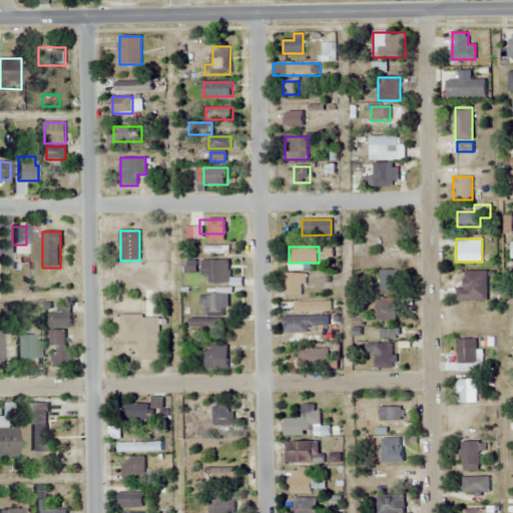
[(229,261),(200,261),(200,277),(209,277),(209,284),(229,284),(229,261)]
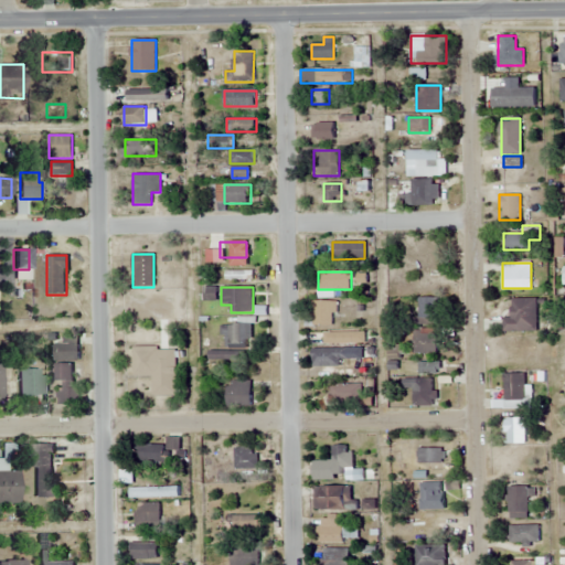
[(438,322),(438,296),(419,296),(419,322),(438,322)]
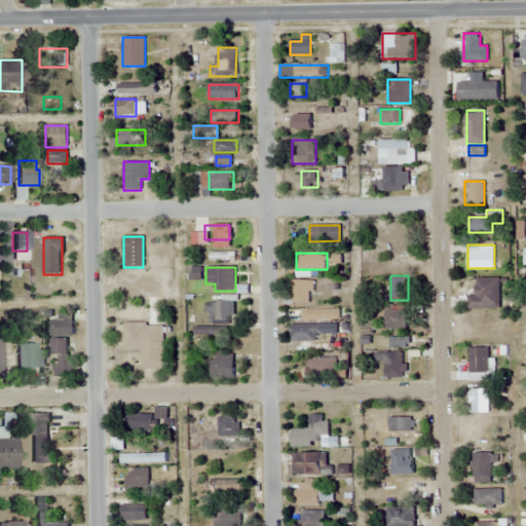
[(467,308),(500,308),(500,278),(477,278),(477,296),(467,296),(467,308)]
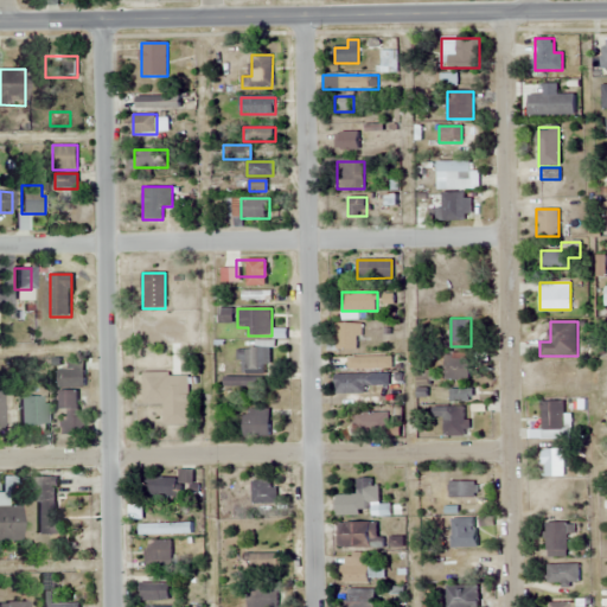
[(336,351),(360,351),(360,323),(336,323),(336,351)]
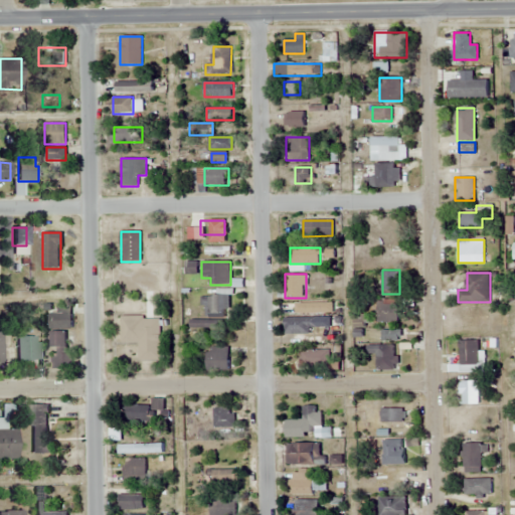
[(228,316),(228,296),(202,296),(202,316),(228,316)]
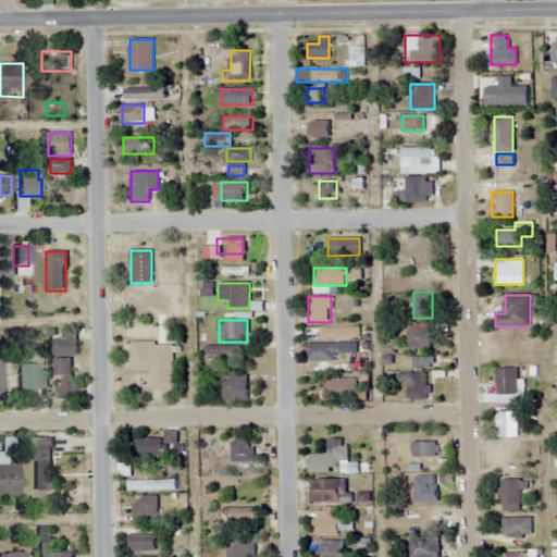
[(408,349),(430,349),(430,325),(408,325),(408,349)]
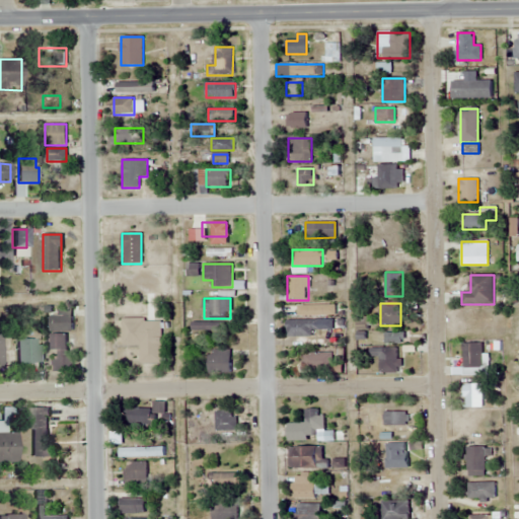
[(322,306),(280,306),(280,316),(322,316),(322,306)]
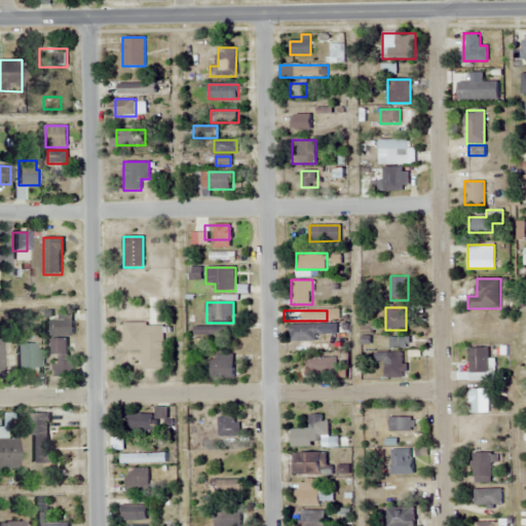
[(73,314),(60,314),(60,320),(50,320),(50,335),(73,335),(73,314)]
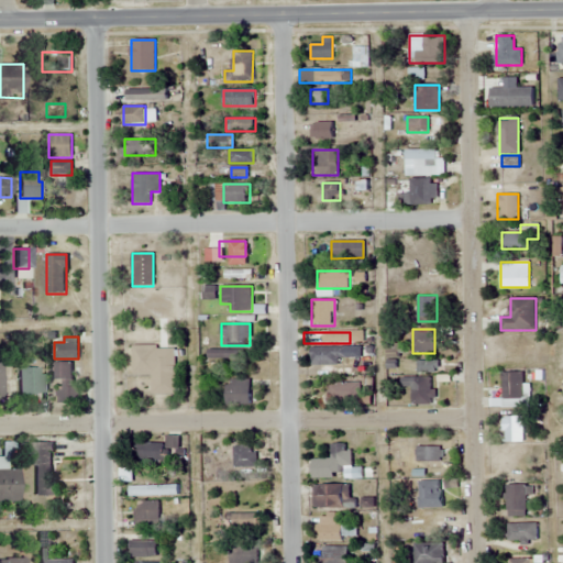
[(175,394),(176,346),(133,346),(133,375),(152,375),(152,394),(175,394)]
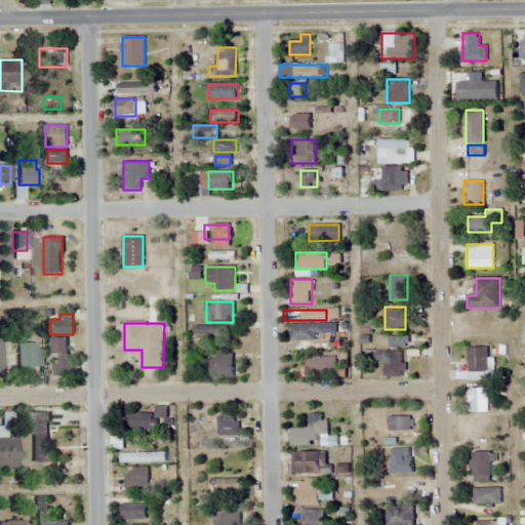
[(323,324),(289,324),(289,339),(323,339),(323,324)]
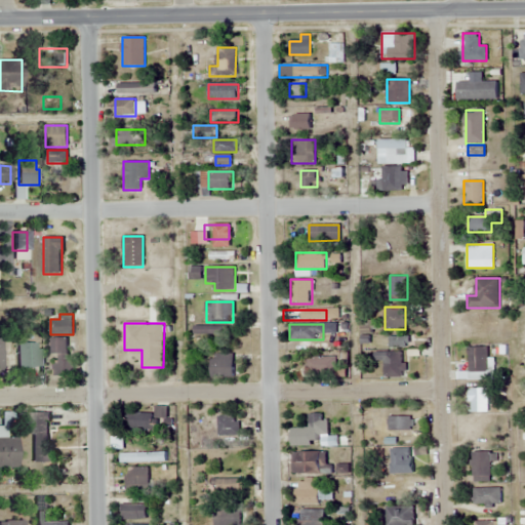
[(221,335),(221,326),(193,326),(193,335),(221,335)]
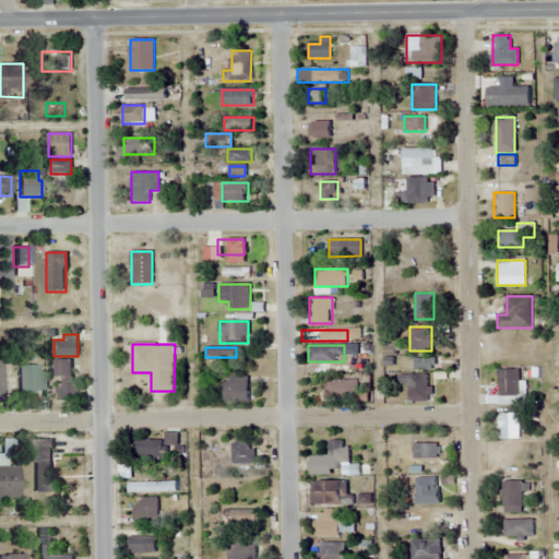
[(57,401),(73,401),(73,360),(55,360),(55,380),(57,380),(57,401)]
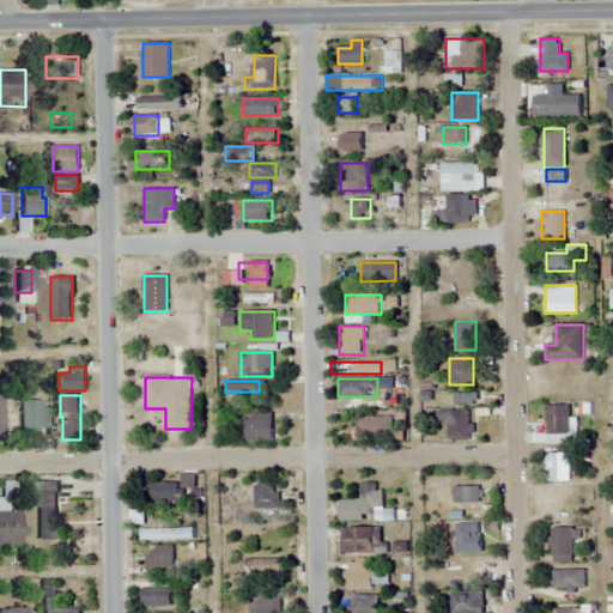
[(472,395),(459,395),(459,405),(472,405),(472,395)]
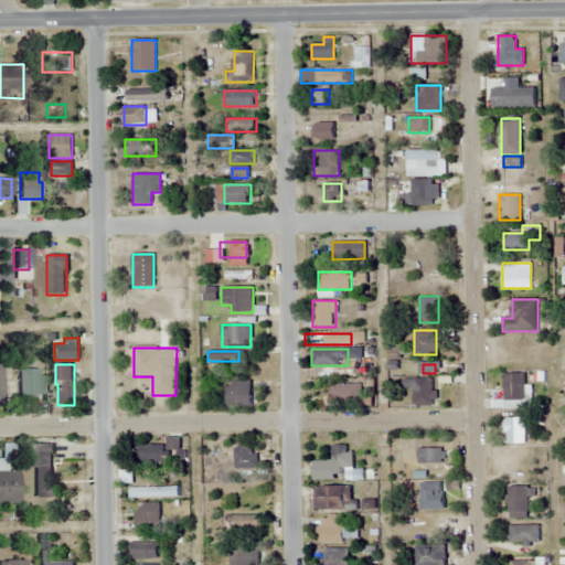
[(48,397),(48,381),(40,381),(40,370),(20,370),(20,397),(48,397)]
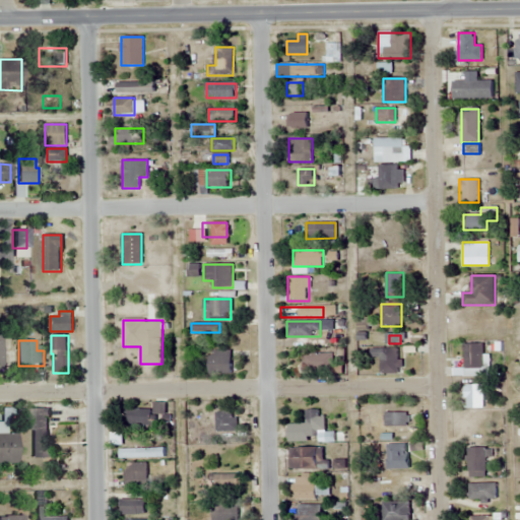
[(463,369),(483,369),(483,344),(463,344),(463,369)]
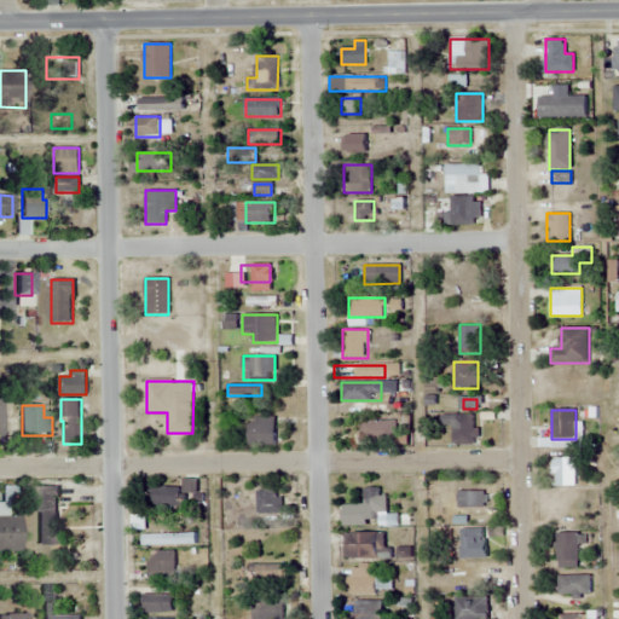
[(453,444),(476,444),(476,416),(441,416),(441,427),(453,427),(453,444)]
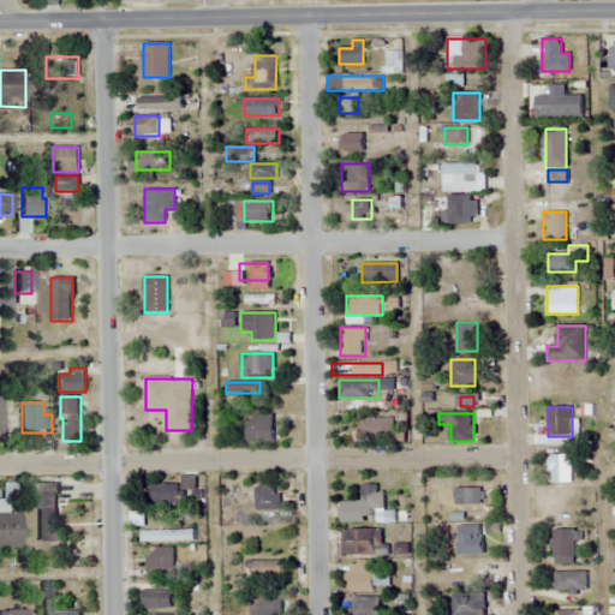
[(273,415),(246,415),(246,443),(273,443),(273,415)]
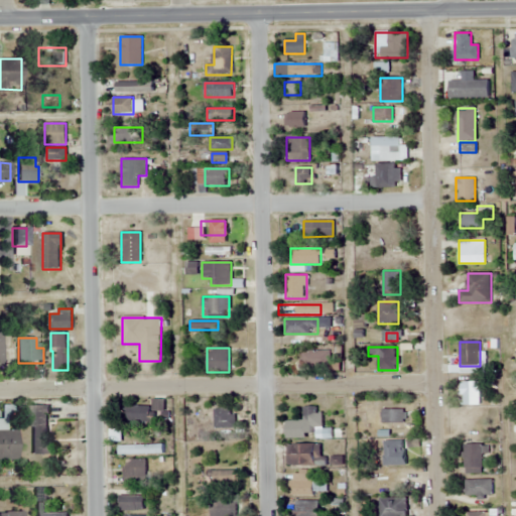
[(323,351),(301,351),(301,367),(323,367),(323,351)]
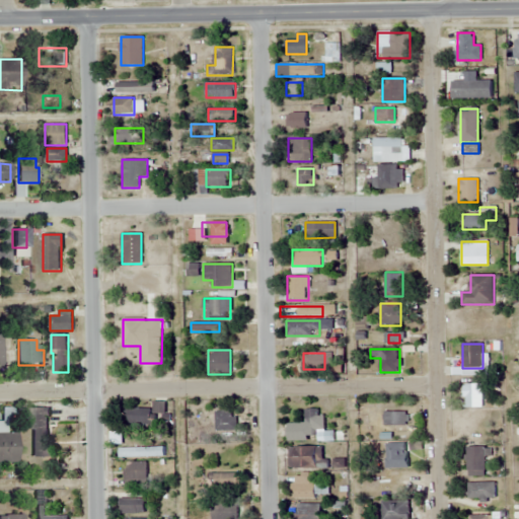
[(482,384),(464,384),(464,408),(482,408),(482,384)]
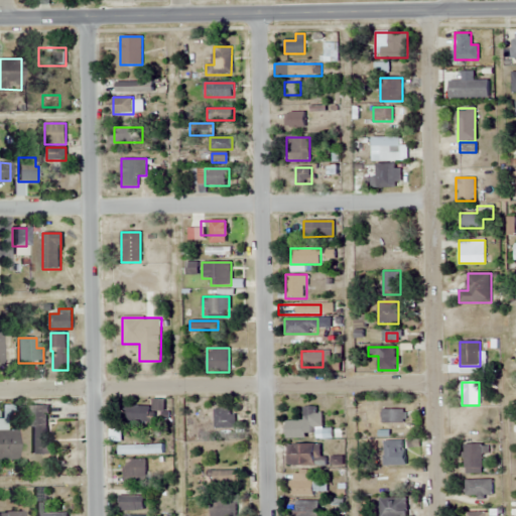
[(151,406),(126,406),(126,422),(164,422),(164,399),(151,399),(151,406)]
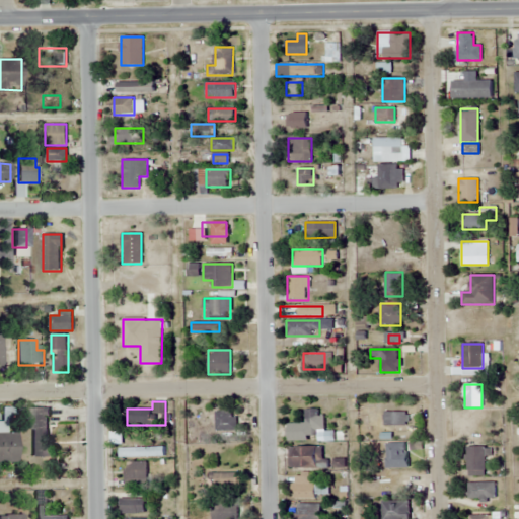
[(54,457),(54,445),(47,445),(48,409),(24,409),(24,429),(32,429),(31,457),(54,457)]
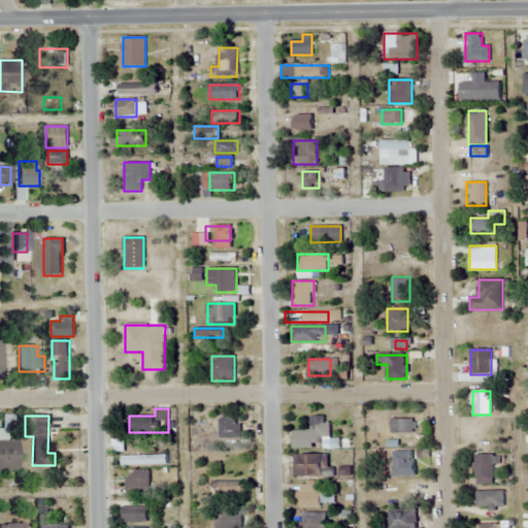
[(324,417),(308,417),(308,443),(324,443),(324,417)]
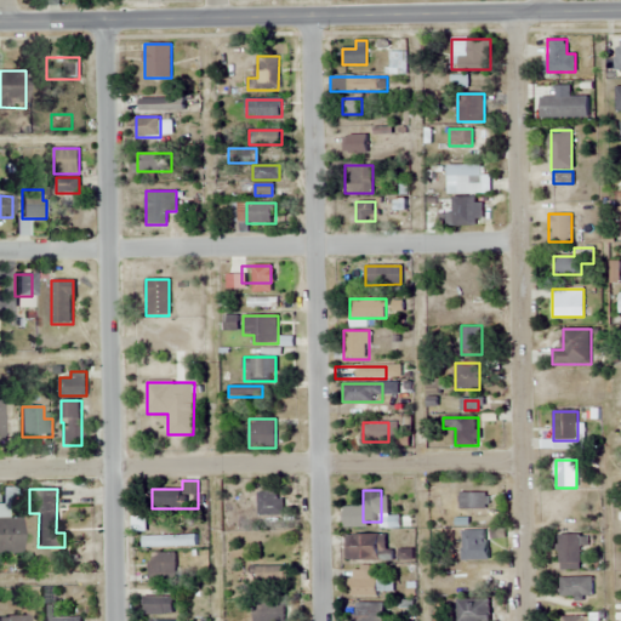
[(283,516),(283,491),(257,491),(257,516),(283,516)]
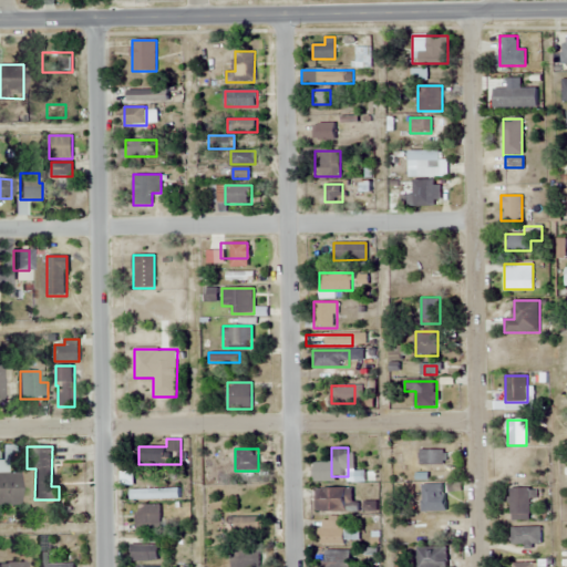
[(419,468),(443,468),(443,451),(419,451),(419,468)]
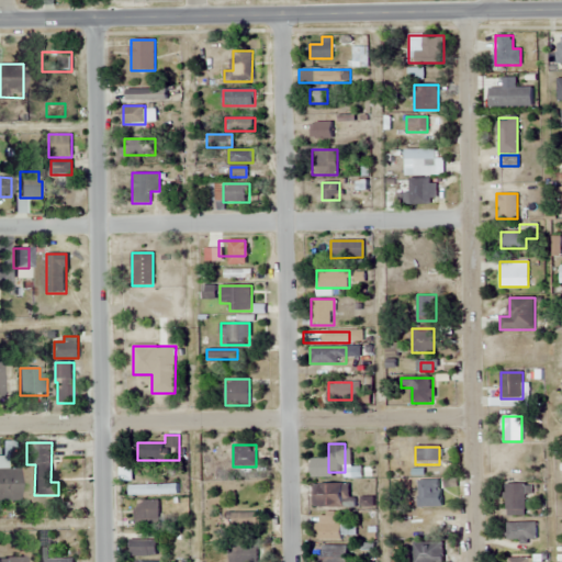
[(0,502),(19,502),(19,470),(7,470),(7,458),(0,457),(0,502)]
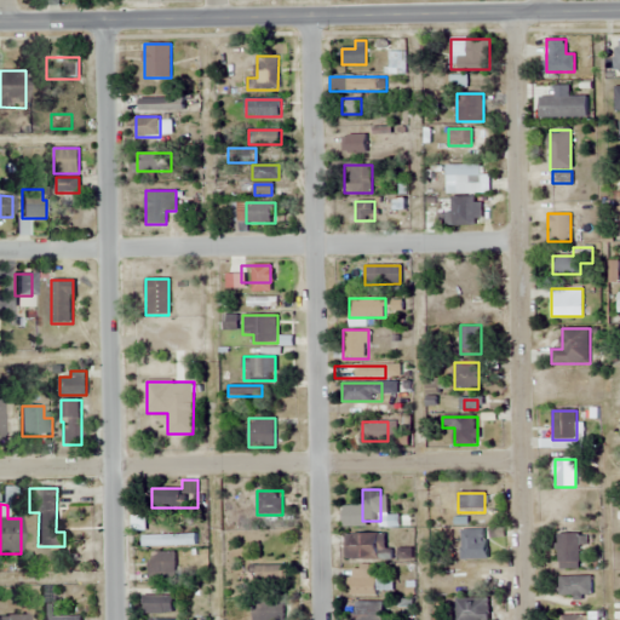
[(466,530),(466,554),(493,554),(493,539),(486,539),(486,530),(466,530)]
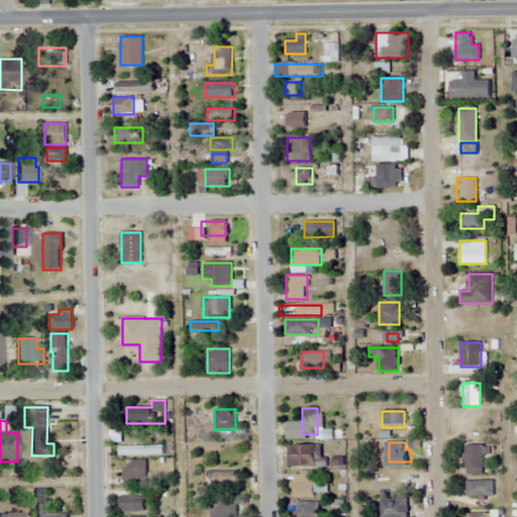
[(288,445),(288,467),(323,467),(323,445),(288,445)]
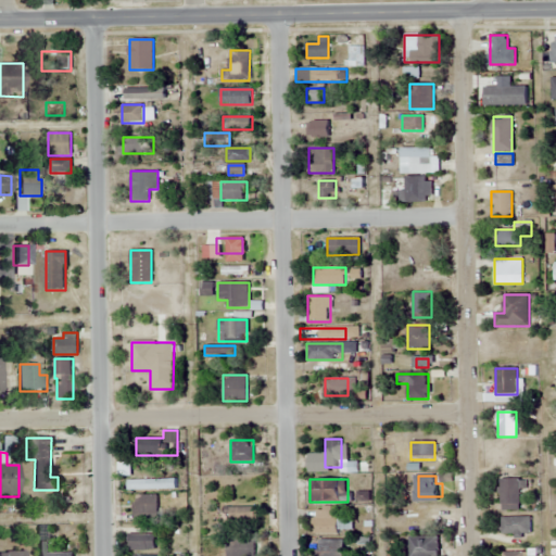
[(500,479),(500,510),(520,510),(520,479),(500,479)]
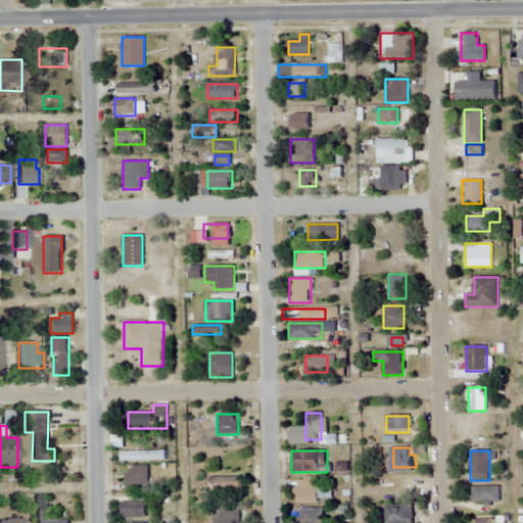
[(164,452),(125,452),(125,461),(164,461),(164,452)]
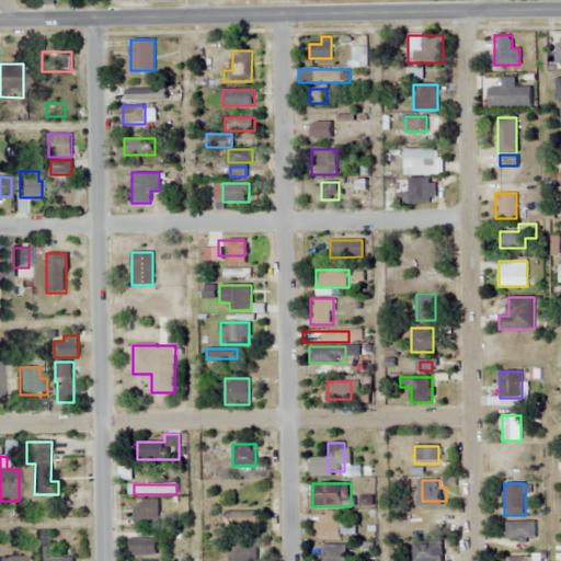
[(134,500),(134,523),(158,523),(158,500),(134,500)]
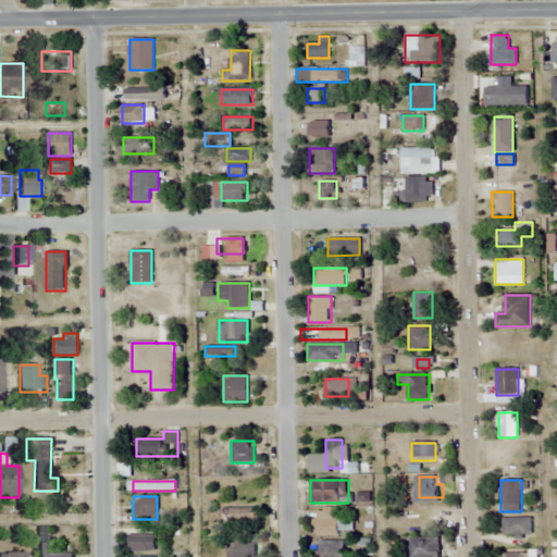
[(248,509),(231,508),(230,522),(247,523),(248,509)]
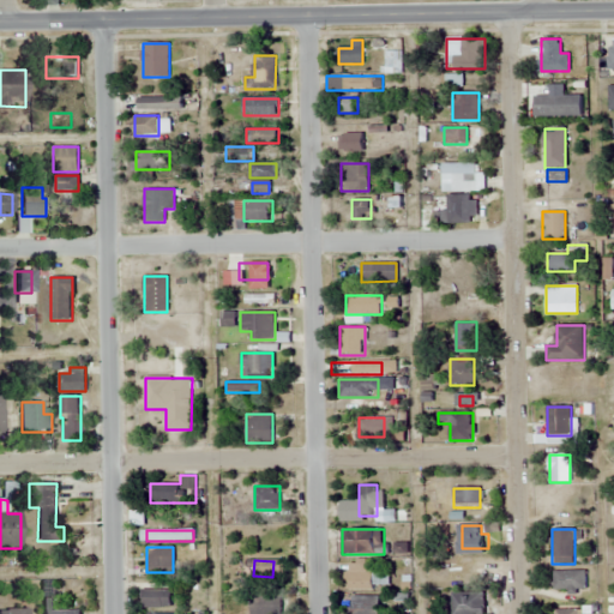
[(349,590),(373,590),(373,564),(349,564),(349,590)]
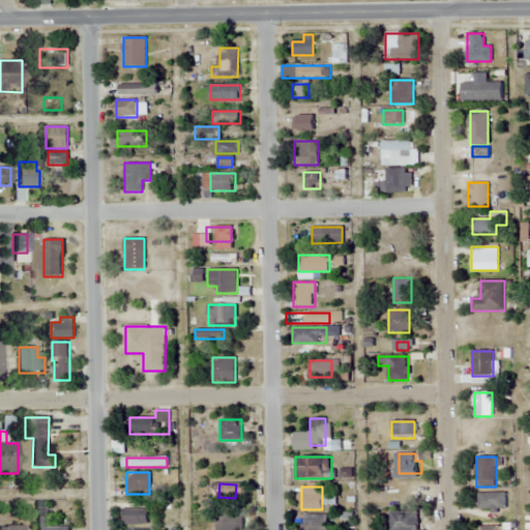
[(476,509),(505,509),(505,493),(476,493),(476,509)]
